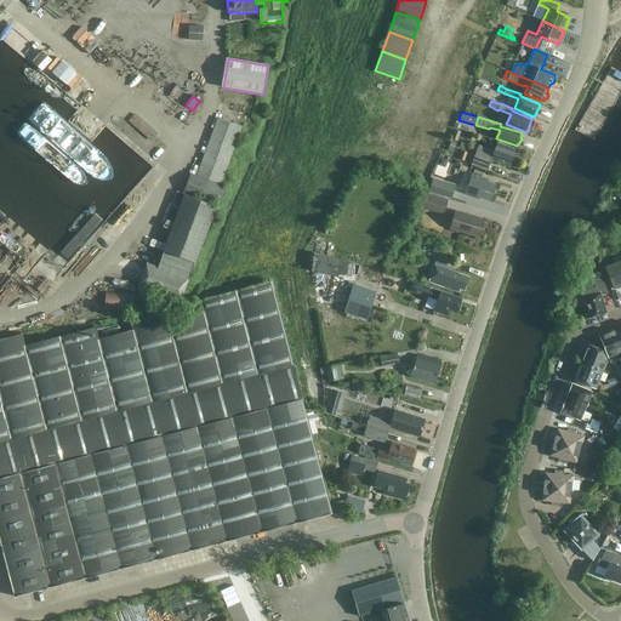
[(226,174),(227,170),(243,127),(218,118),(197,176),(191,174),(183,194),(221,208),(228,187),(221,184),(226,174)]
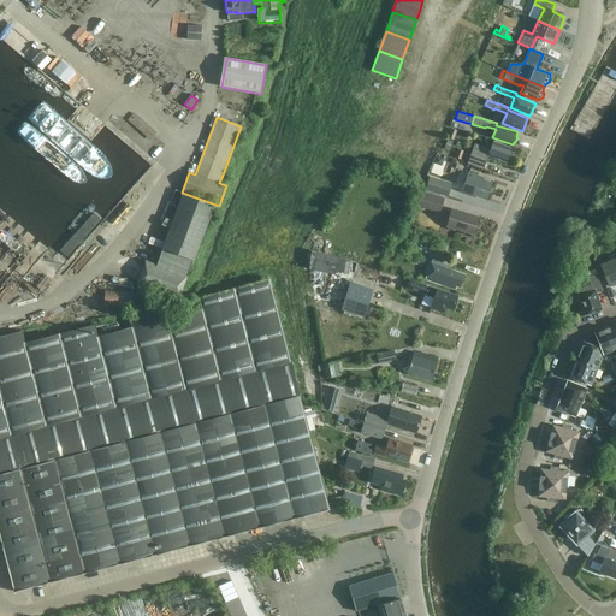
[(511,148),(493,141),(491,149),(477,143),(468,164),(484,170),(489,157),(507,163),(511,148)]
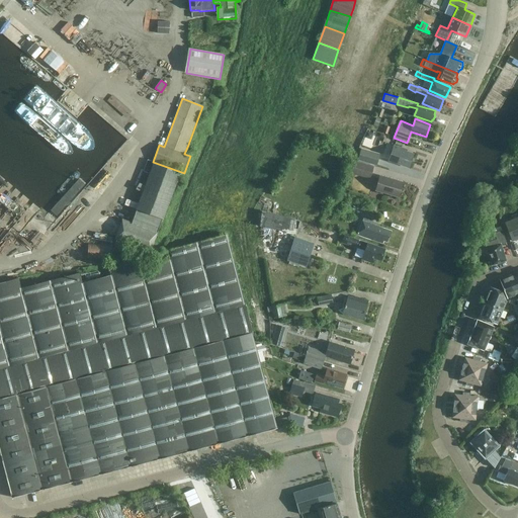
[(389,161),(409,168),(414,155),(401,150),(402,149),(394,146),(389,161)]
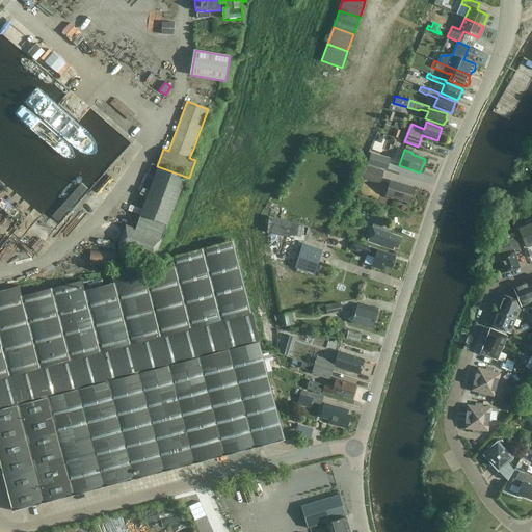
[(387,169),(389,160),(382,158),(382,157),(371,154),(369,164),(387,169)]
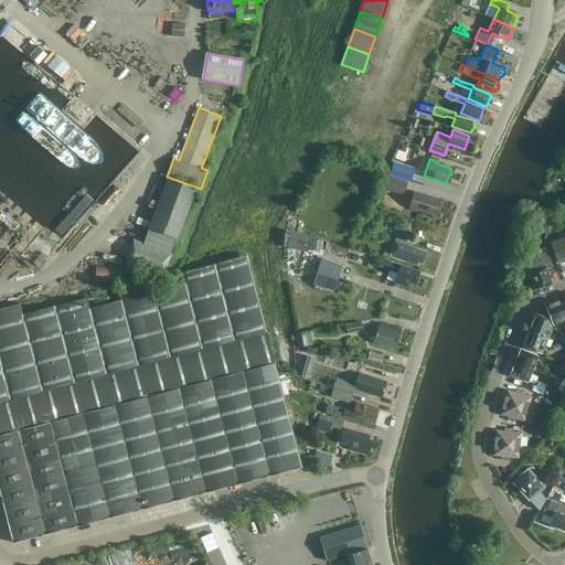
[(156,187),(162,189),(167,177),(161,174),(156,187)]
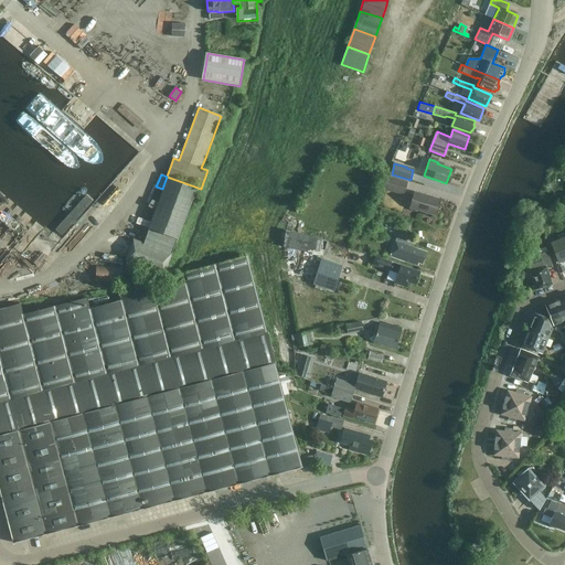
[(383,189),(404,195),(408,182),(386,176),(383,189)]
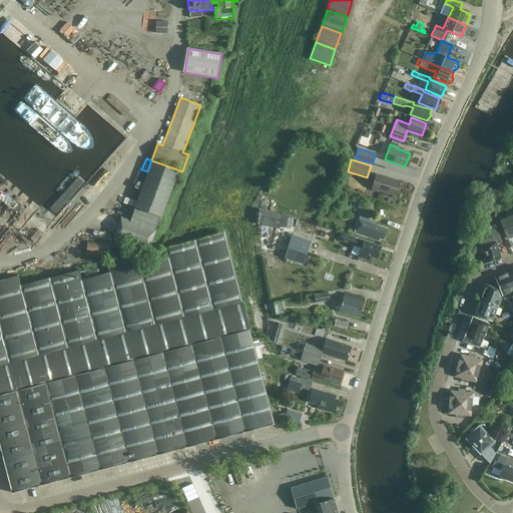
[(149,249),(178,170),(153,161),(145,183),(138,180),(134,187),(142,190),(131,220),(122,217),(115,237),(116,237),(112,247),(123,251),(126,241),(149,249)]
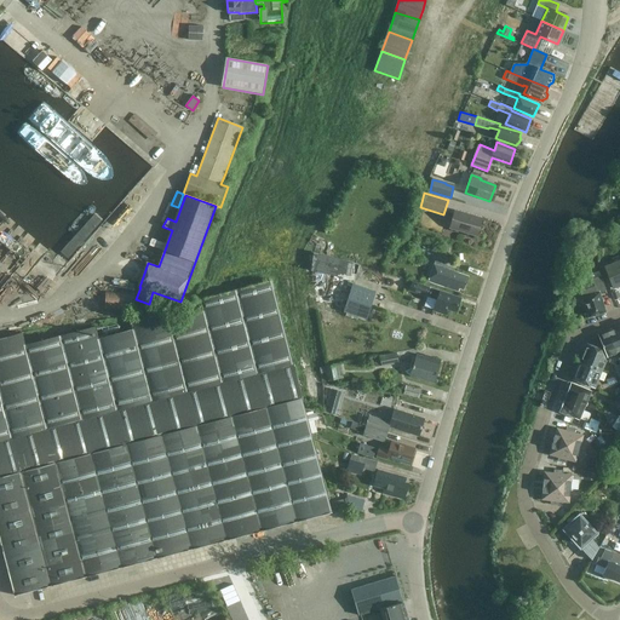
[(449,229),(477,236),(482,218),(455,211),(449,229)]
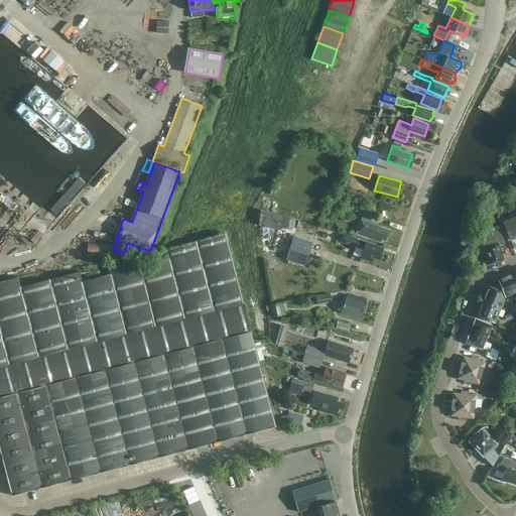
[(328,208),(339,211),(341,204),(330,201),(328,208)]
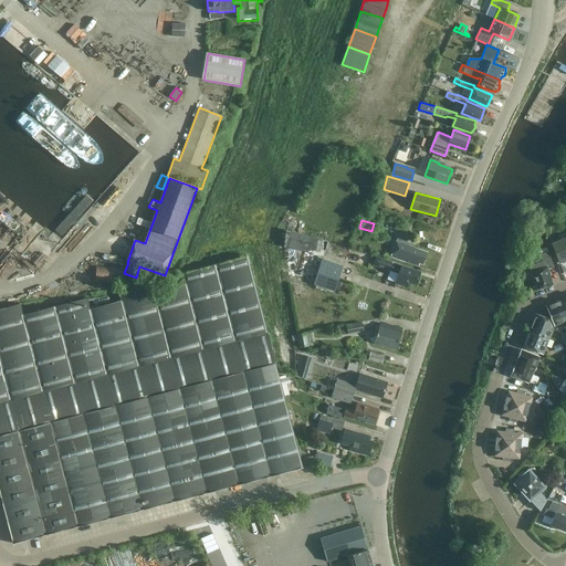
[(70,250),(76,255),(94,234),(88,229),(70,250)]
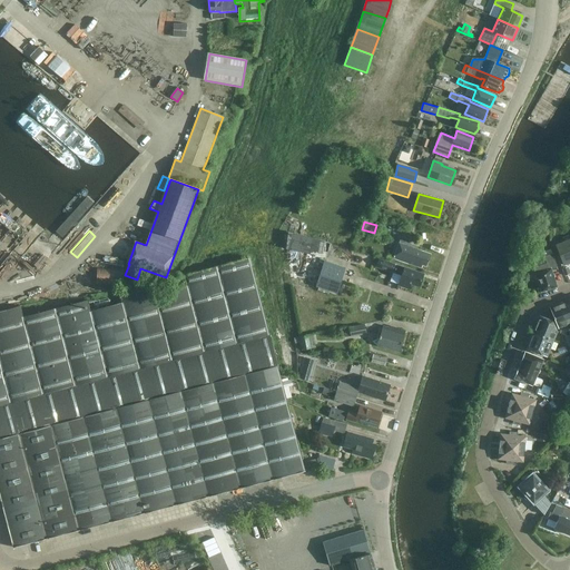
[(332,244),(325,242),(288,233),(284,259),(301,264),(296,276),(306,279),(306,284),(316,287),(317,285),(336,292),(342,272),(343,268),(325,262),(332,244)]
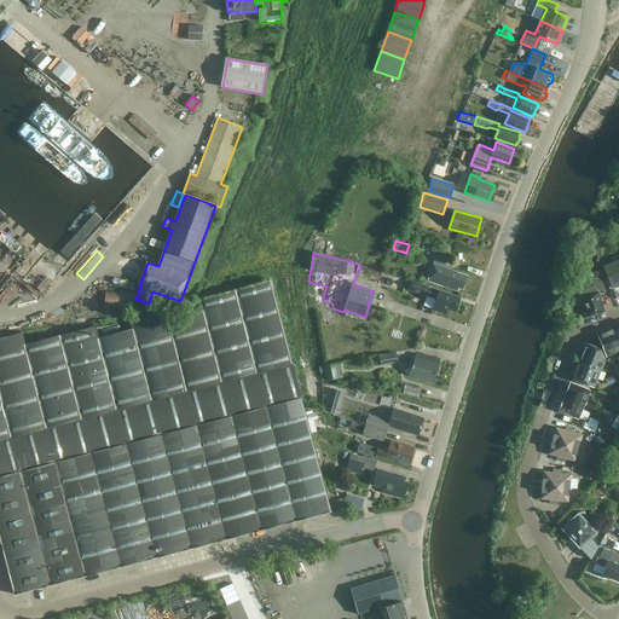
[(618,258),(618,256),(612,260),(613,262),(603,266),(612,288),(618,285),(618,258)]
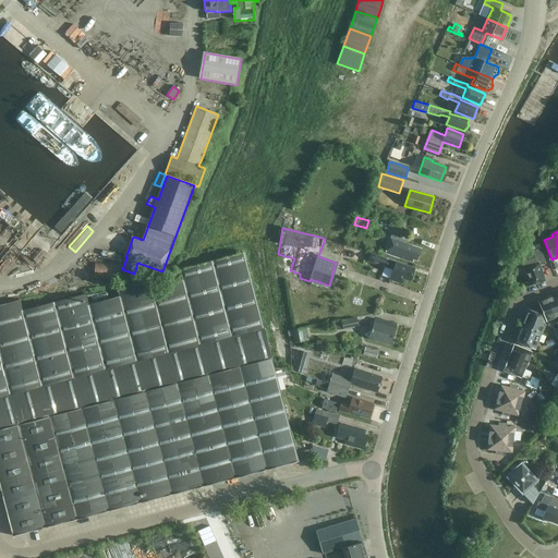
[(414,259),(417,261),(422,249),(408,244),(409,241),(392,234),(386,253),(413,263),(414,259)]
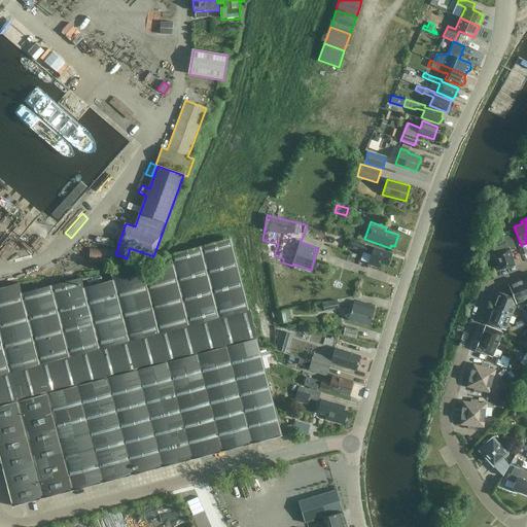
[(500,270),(515,266),(510,248),(516,247),(511,235),(510,231),(504,232),(505,234),(503,234),(504,237),(502,238),(505,244),(493,248),(500,270)]
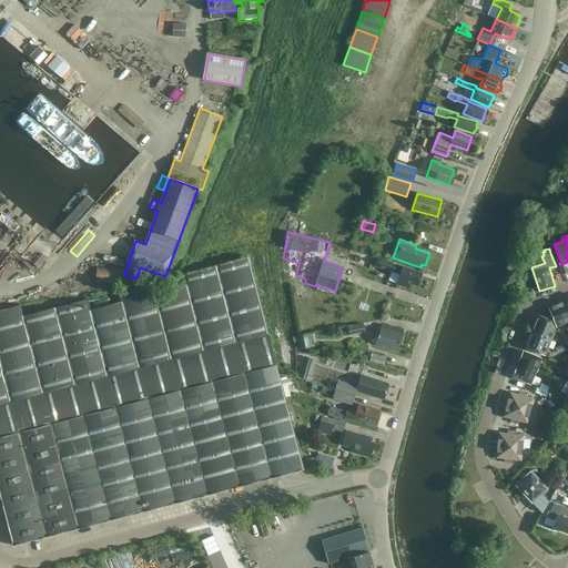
[(39,266),(48,257),(43,254),(36,263),(39,266)]
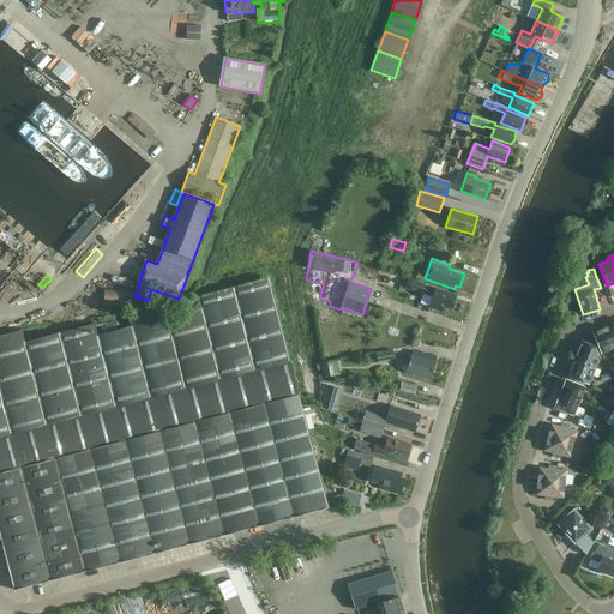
[(307,423),(269,277),(199,296),(202,308),(168,317),(164,305),(130,314),(133,326),(98,336),(95,324),(25,342),(23,331),(0,336),(0,534),(14,590),(191,543),(330,507),(309,429),(307,423)]
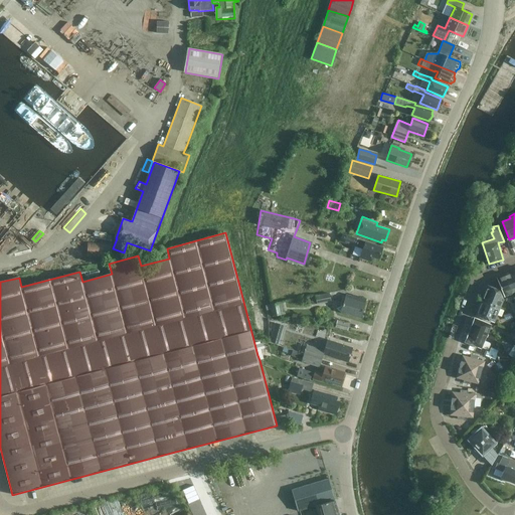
[(368,255),(378,259),(382,247),(343,233),(340,240),(355,245),(355,243),(363,246),(360,258),(367,260),(368,255)]
